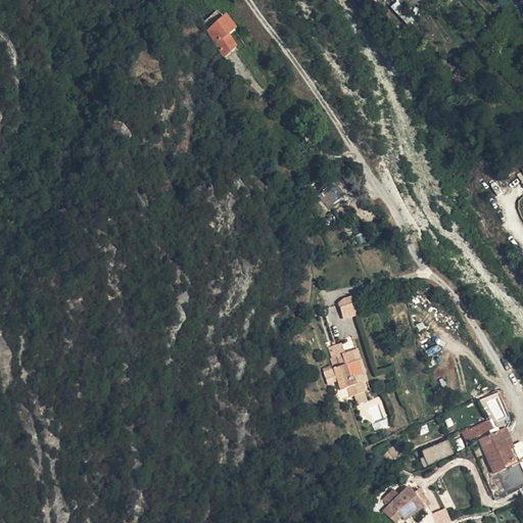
[(396,0),(390,6),(408,26),(415,18),(396,0)]
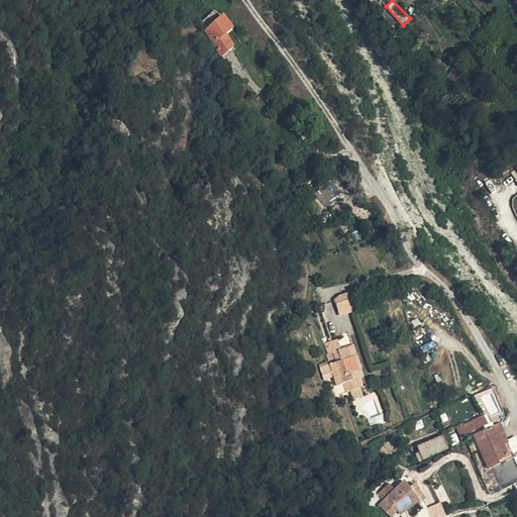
[(207,24),(219,15),(214,7),(201,17),(207,24)]
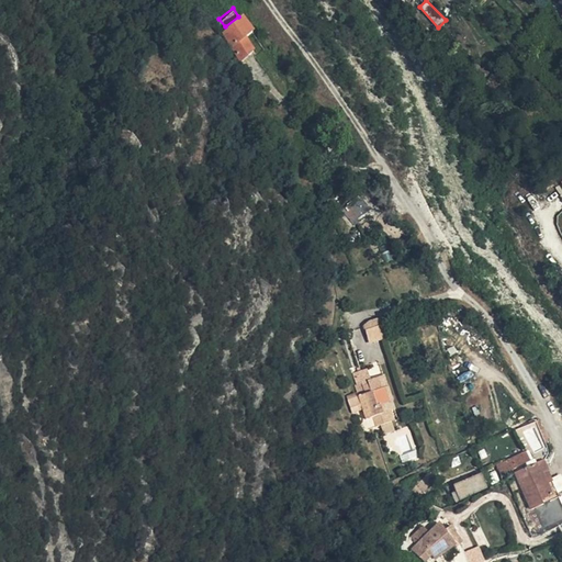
[(240,53),(251,46),(244,33),(250,29),(240,15),(238,17),(225,26),(223,27),(240,53)]
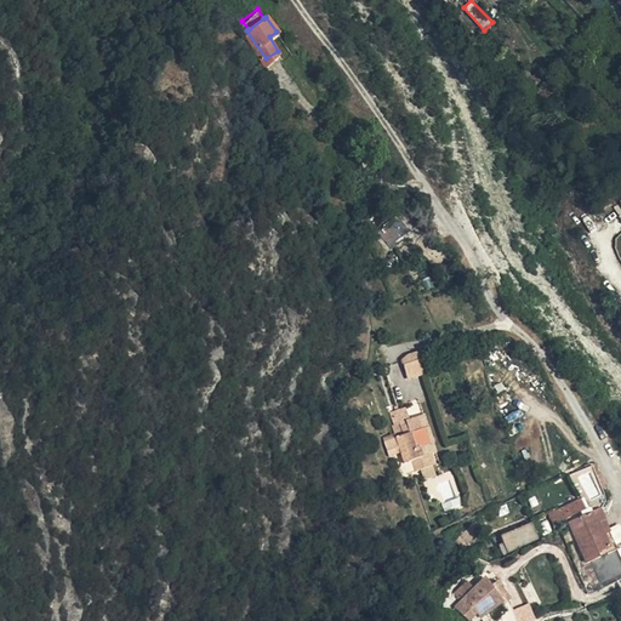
[(398,217),(377,231),(389,246),(393,244),(394,246),(398,243),(396,240),(408,229),(398,217)]
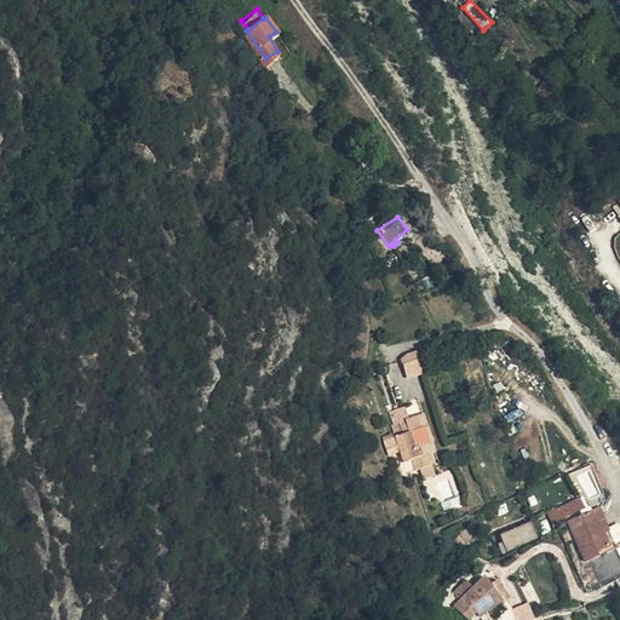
[(464,357),(471,356),(468,345),(461,346),(464,357)]
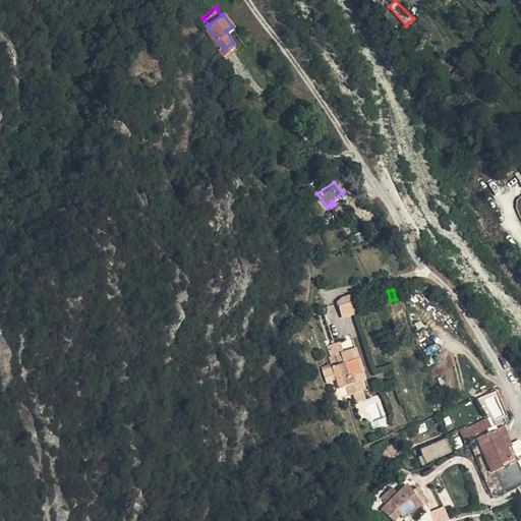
[(353,300),(351,295),(342,298),(344,304),(353,300)]
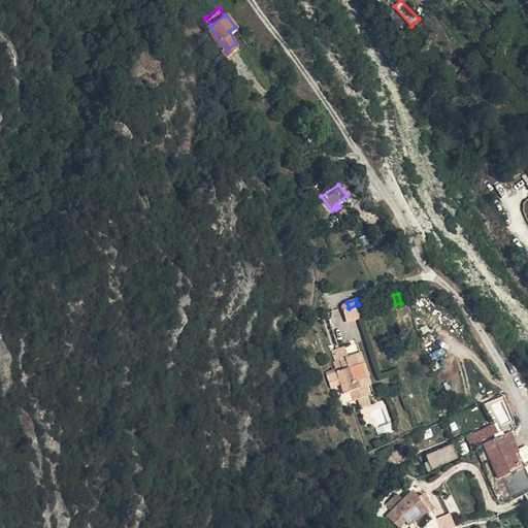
[(358,304),(349,308),(343,309),(347,322),(362,316),(358,304)]
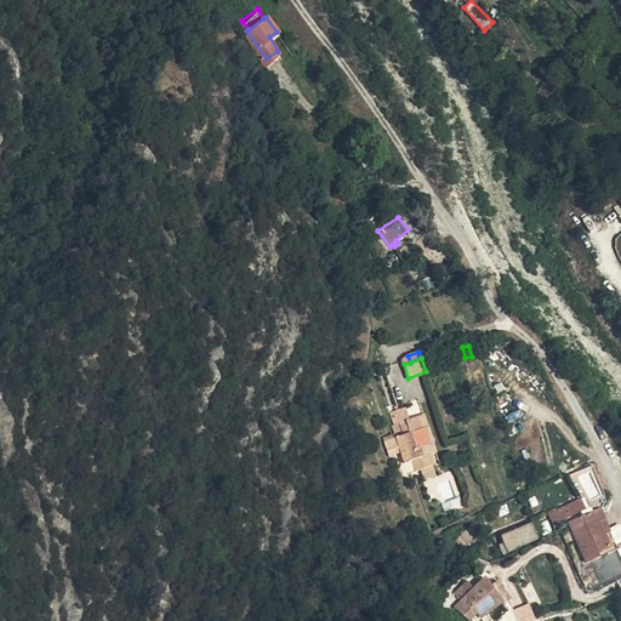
[(417,403),(406,408),(409,417),(421,414),(417,403)]
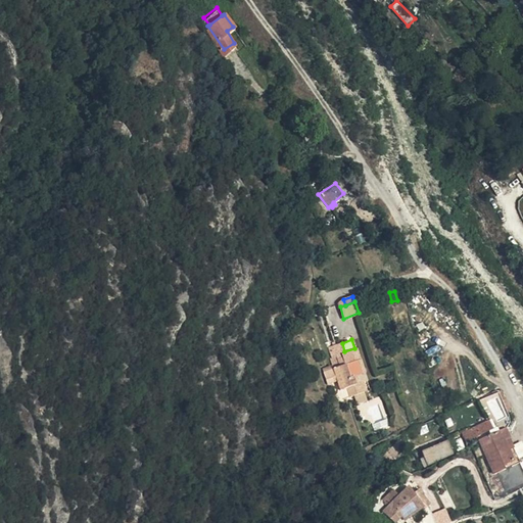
[(358,349),(352,350),(355,361),(358,361),(363,375),(366,373),(358,349)]
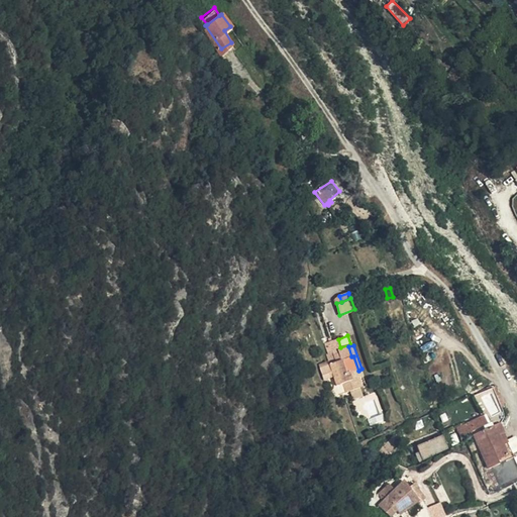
[(351,356),(348,346),(339,349),(340,353),(335,355),(334,351),(328,353),(331,364),(321,368),(324,380),(331,377),(329,374),(332,373),(336,386),(343,384),(346,393),(360,388),(357,378),(355,379),(353,372),(358,371),(353,356),(351,356)]
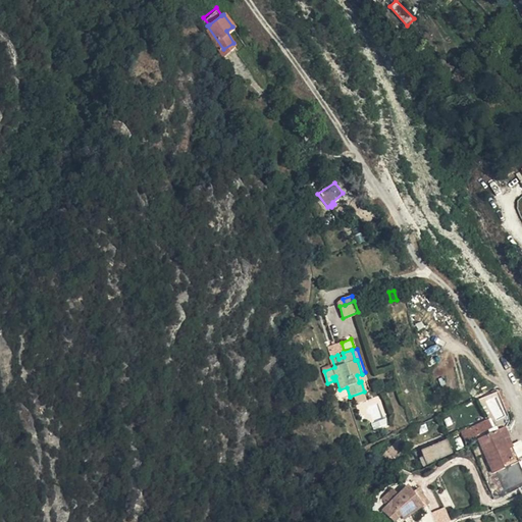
[(476,426),(478,433),(490,427),(487,421),(476,426)]
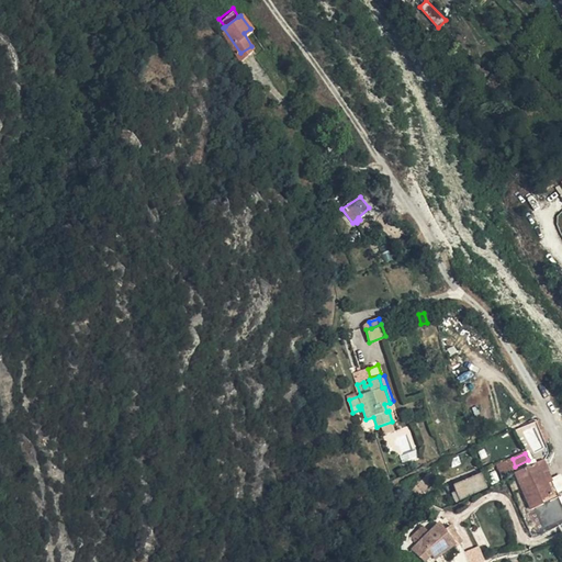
[(548,470),(543,462),(542,460),(515,472),(516,474),(531,509),(542,504),(541,501),(552,495),(542,472),(548,470)]
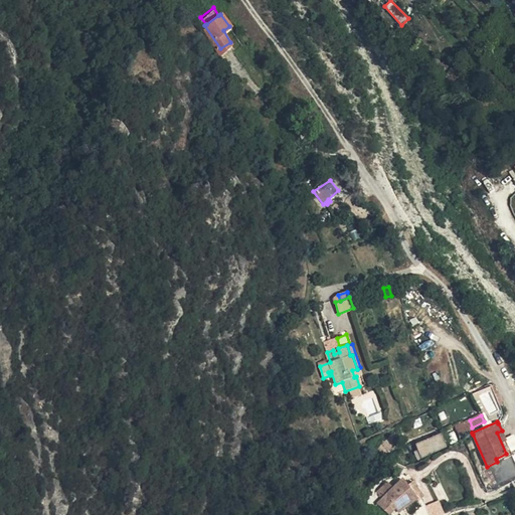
[(502,431),(497,433),(506,454),(510,451),(502,431)]
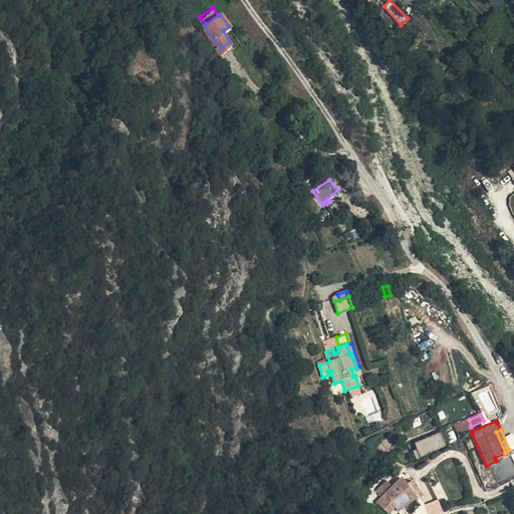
[(421,457),(446,445),(441,433),(416,444),(418,449),(415,451),(417,457),(421,455),(421,457)]
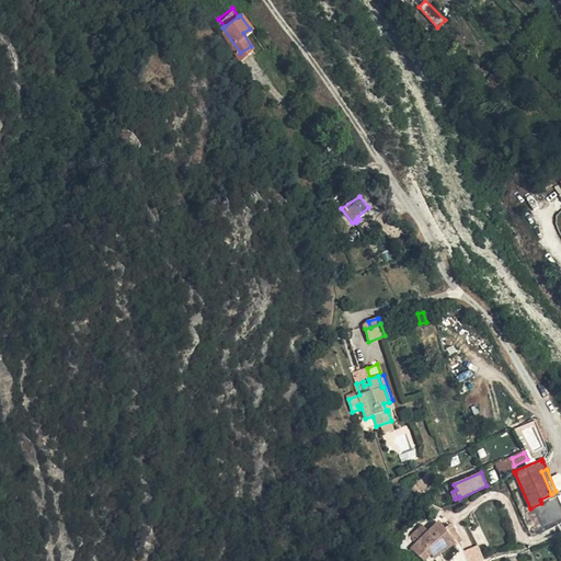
[(556,491),(551,494),(540,500),(541,503),(542,504),(558,495),(556,491)]
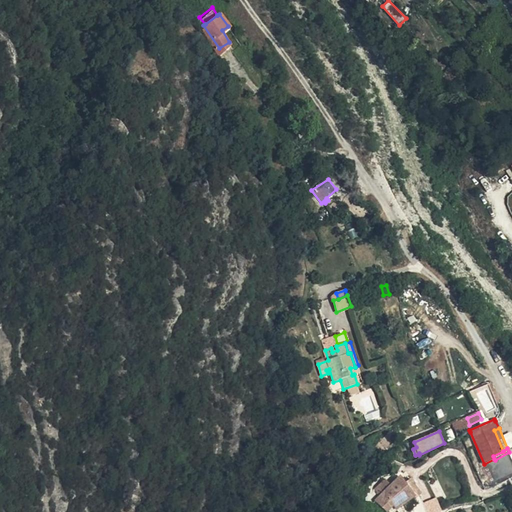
[(396,509),(414,495),(404,483),(400,478),(390,487),(384,481),(376,488),(382,494),(375,500),(385,511),(393,505),(396,509)]
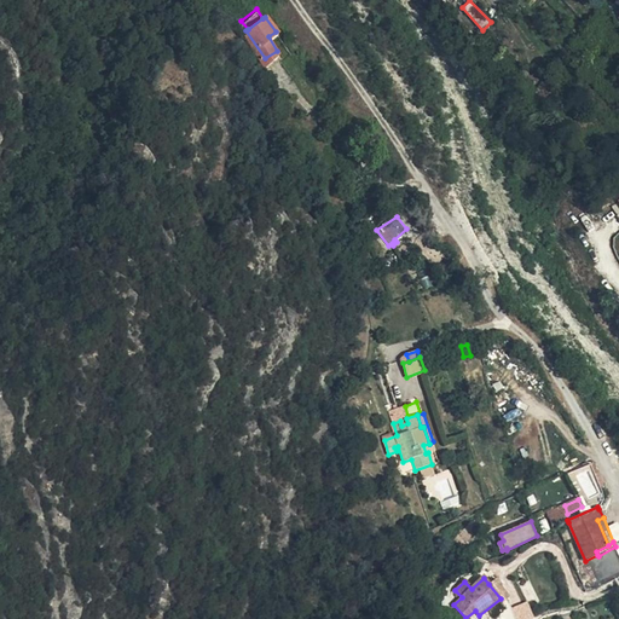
[(503,602),(509,597),(497,579),(489,584),(501,599),(503,602)]
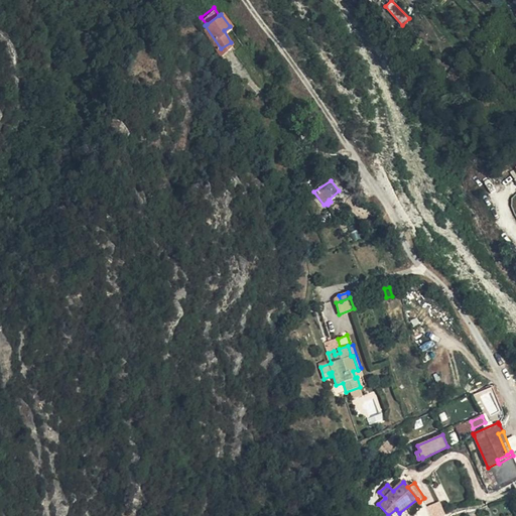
[(429,515),(444,515),(445,515),(439,501),(426,507),(429,515)]
